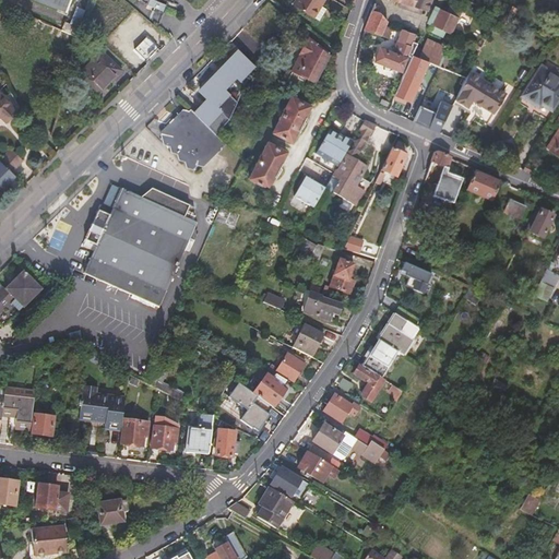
[(38,0),(64,10),(68,0),(169,0),(173,1),(173,0),(38,0)]
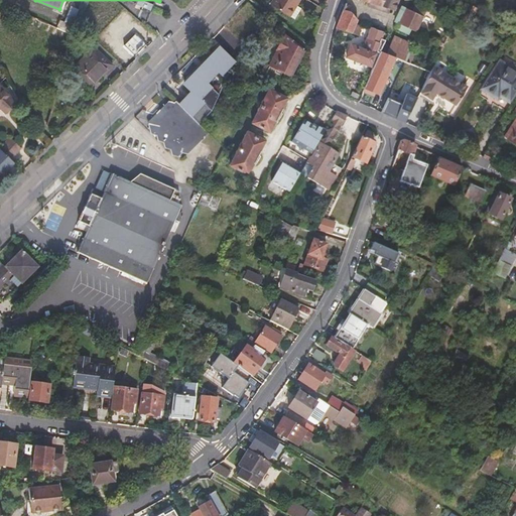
[(297,4),(298,0),(273,0),(271,4),(295,18),(300,9),(295,6),(297,4)]
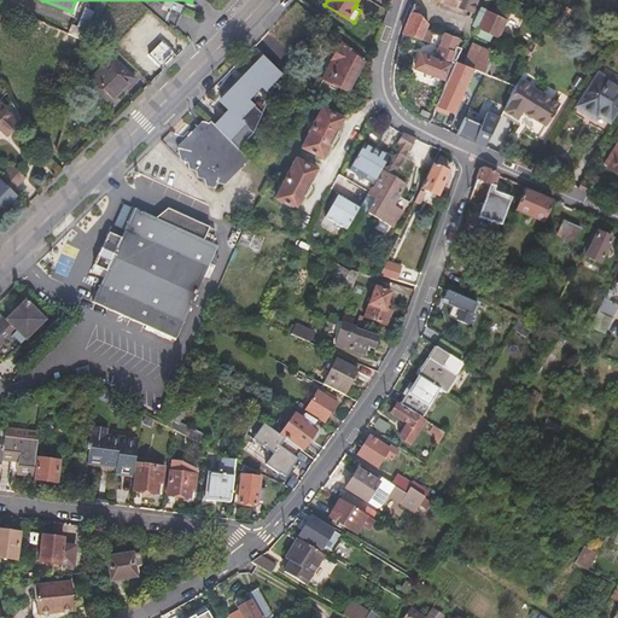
[(433,0),(438,1),(441,7),(454,11),(455,7),(471,12),(471,11),(473,6),(476,1),(473,0),(433,0)]
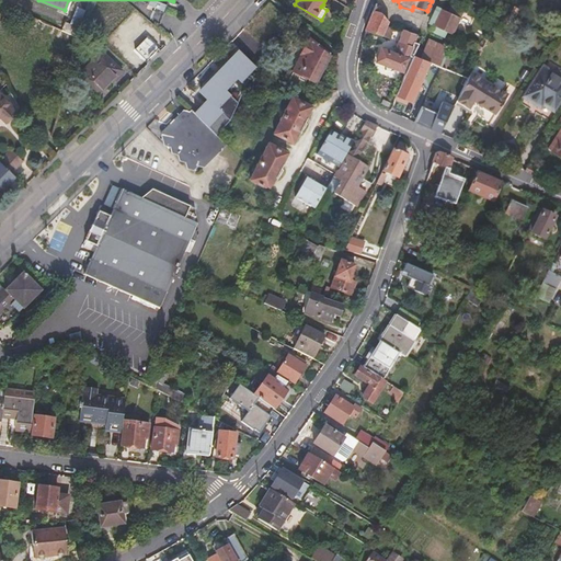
[(507,0),(504,8),(510,11),(514,3),(507,0)]
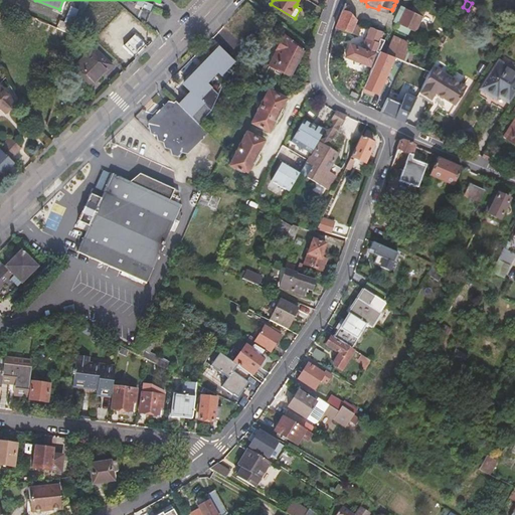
[(410,11),(421,16),(425,8),(414,3),(410,11)]
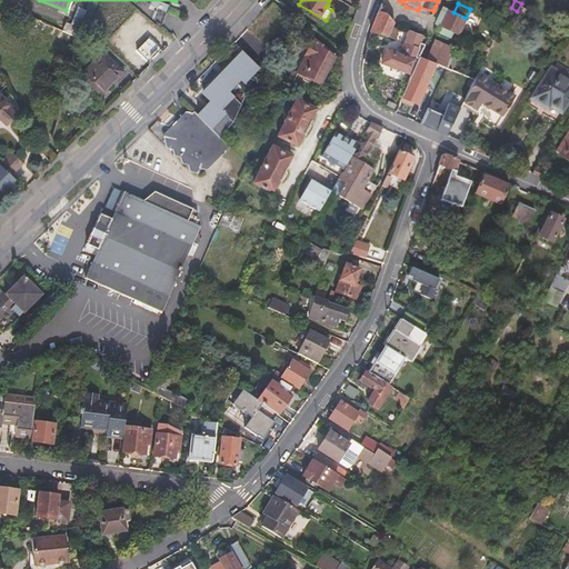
[(380,5),(378,10),(385,12),(386,13),(388,7),(380,5)]
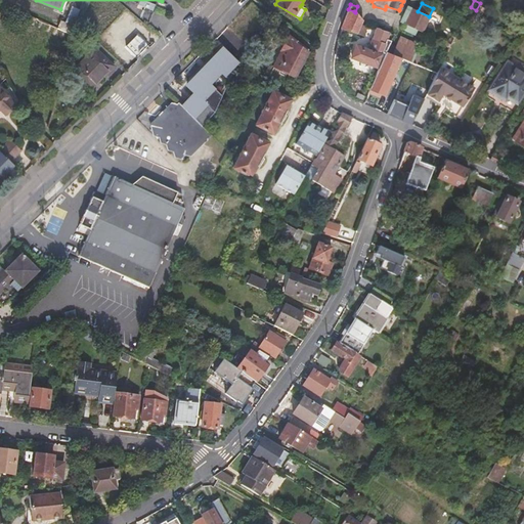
[(399,9),(409,13),(411,9),(401,5),(399,9)]
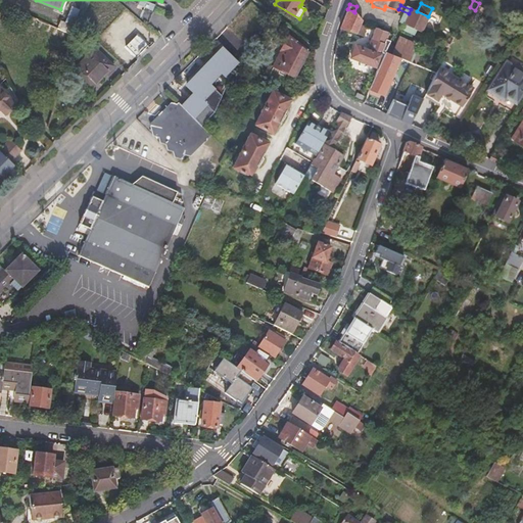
[(417,11),(411,8),(411,9),(409,13),(403,24),(422,32),(429,17),(428,16),(417,11)]
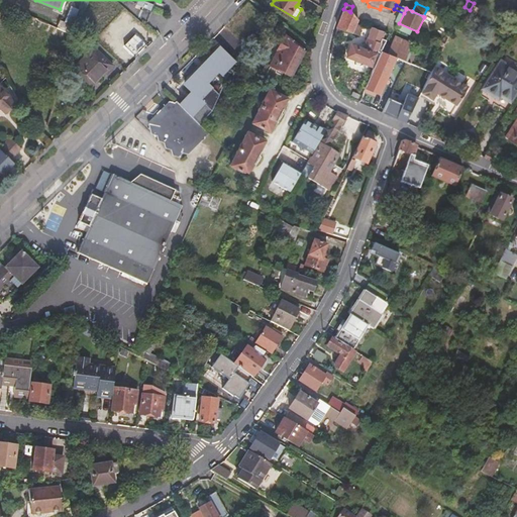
[(27,9),(25,14),(36,18),(38,20),(40,14),(27,9)]
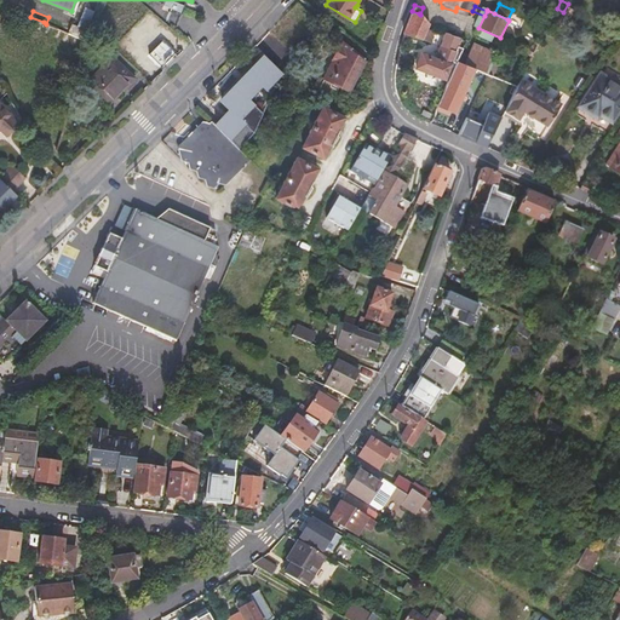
[(412,11),(403,34),(430,41),(435,30),(428,28),(429,23),(420,15),(419,13),(412,11)]
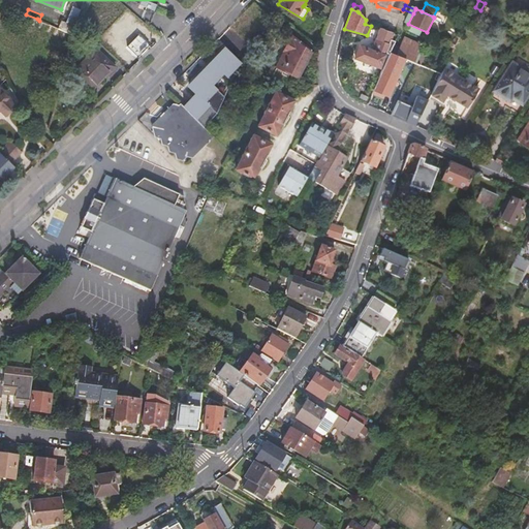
[(100,33),(121,54),(127,47),(125,44),(141,30),(124,13),(114,24),(112,22),(100,33)]
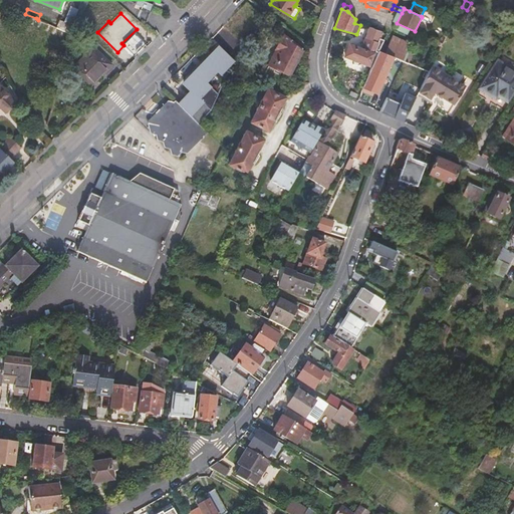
[(373,16),(368,28),(380,33),(386,21),(373,16)]
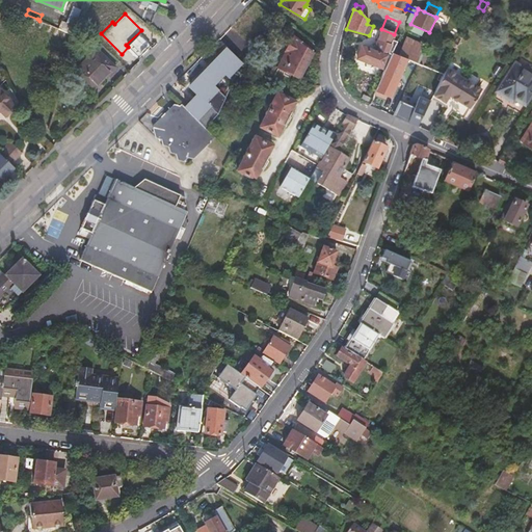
[(40,21),(37,19),(35,24),(47,29),(49,24),(40,21)]
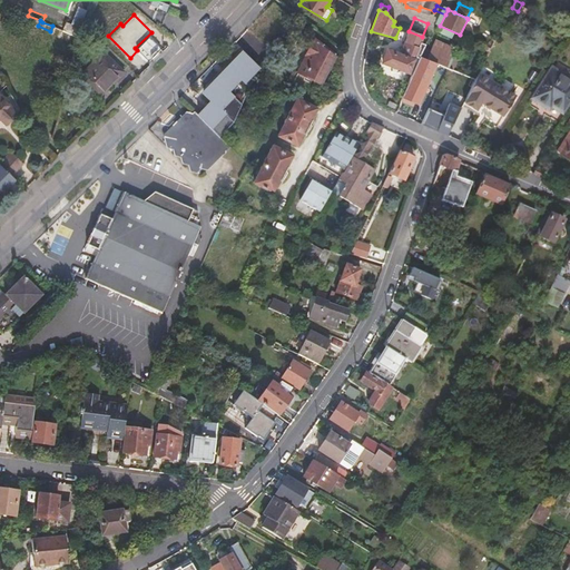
[(21,29),(42,39),(46,32),(23,22),(21,29)]
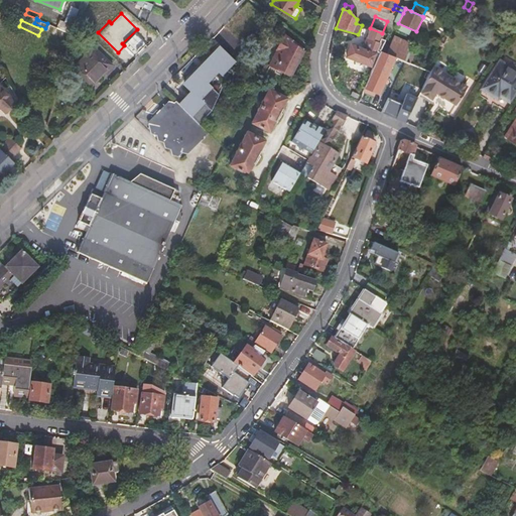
[(75,35),(77,27),(74,26),(61,20),(58,28),(72,34),(73,34),(75,35)]
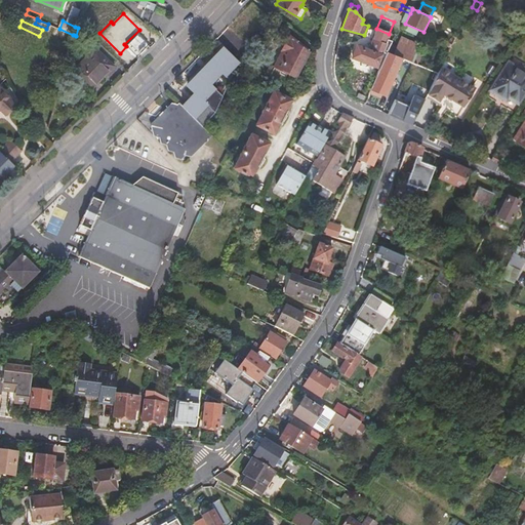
[(48,24),(46,29),(45,32),(70,42),(73,35),(59,29),(48,24)]
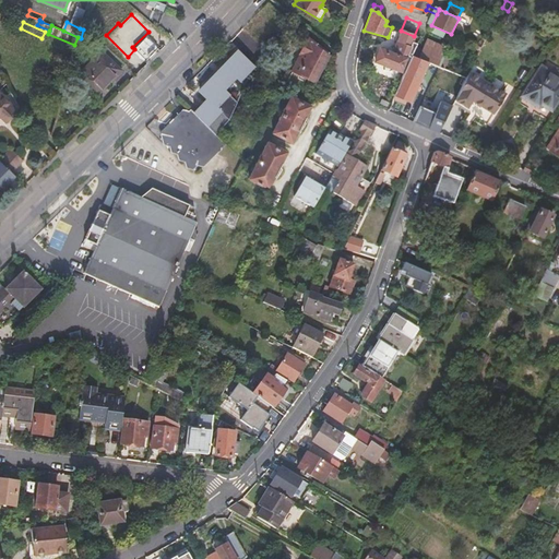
[(390,68),(404,74),(412,56),(419,38),(414,36),(401,31),(392,52),(380,48),(375,62),(384,67),(390,68)]
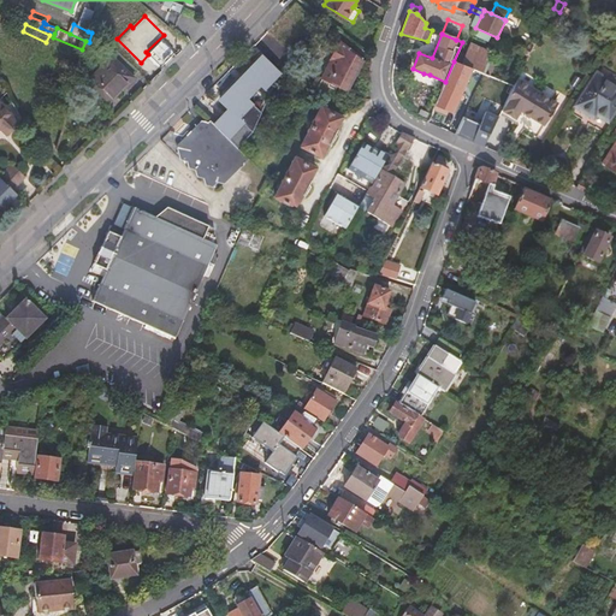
[(315,88),(330,96),(336,84),(345,89),(362,58),(341,40),(315,88)]
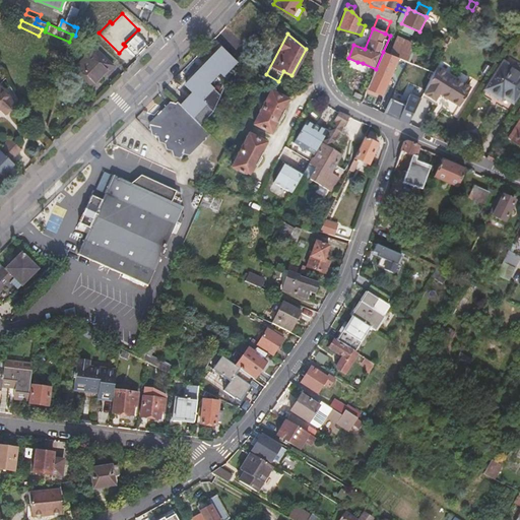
[(389,55),(398,59),(408,63),(416,46),(397,37),(389,55)]
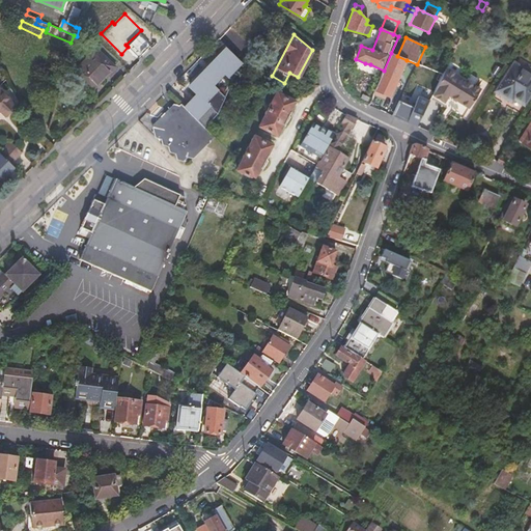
[(64,59),(67,59),(71,50),(67,48),(65,47),(62,46),(60,47),(59,47),(58,49),(57,50),(56,52),(56,53),(57,55),(58,57),(61,59),(64,59)]
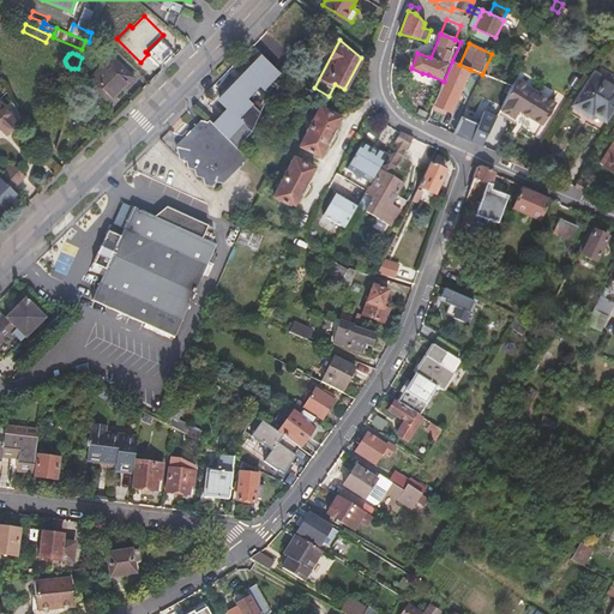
[(84,82),(86,83),(92,90),(107,103),(133,77),(112,55),(84,82)]
